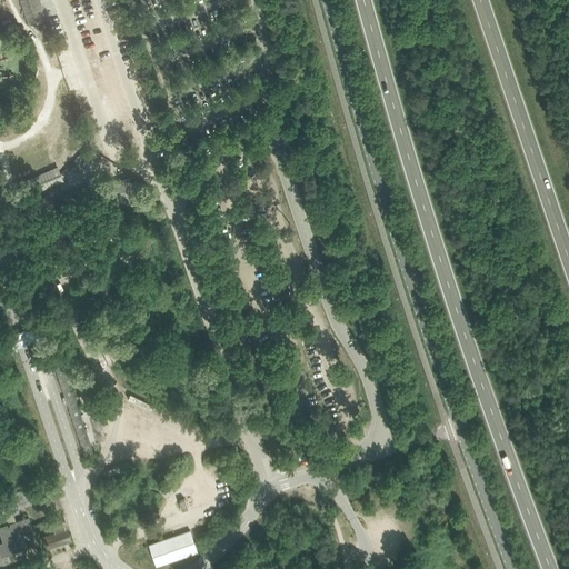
[(47,58),(52,55),(46,43),(40,47),(47,58)]
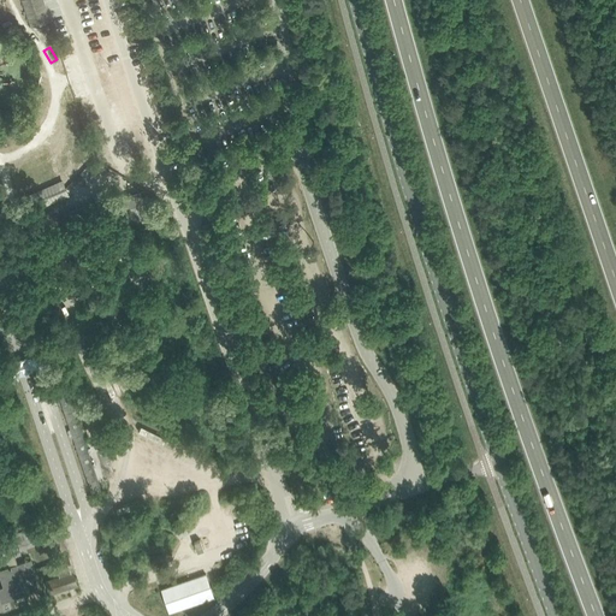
[(66,388),(57,391),(92,493),(101,490),(66,388)]
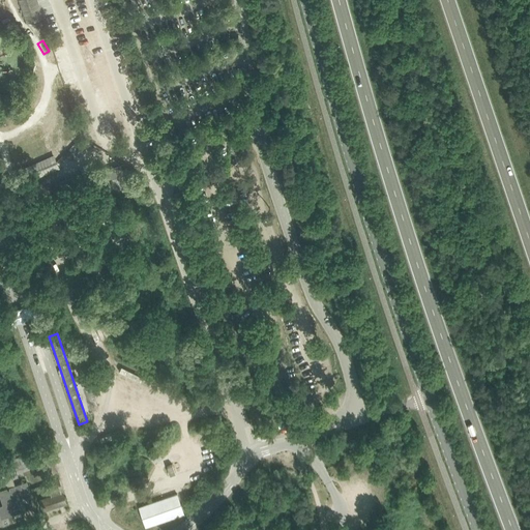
[(31,451),(0,462),(0,466),(3,474),(10,471),(11,474),(17,472),(16,470),(34,463),(31,451)]
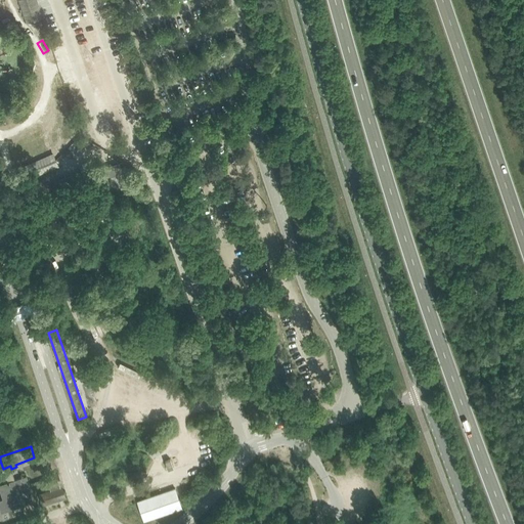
[(51,491),(41,495),(44,503),(63,496),(57,479),(59,478),(58,474),(47,478),(51,491)]
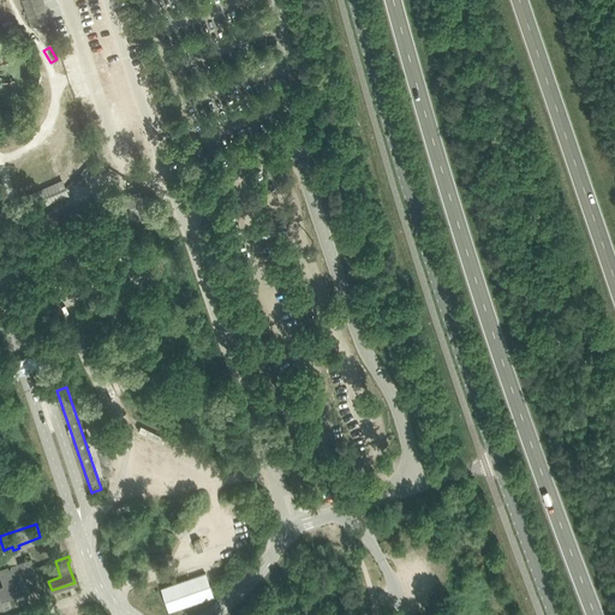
[(0,574),(4,586),(0,587),(0,597),(1,602),(27,593),(22,581),(21,575),(35,571),(31,560),(30,560),(5,568),(0,569),(0,574)]
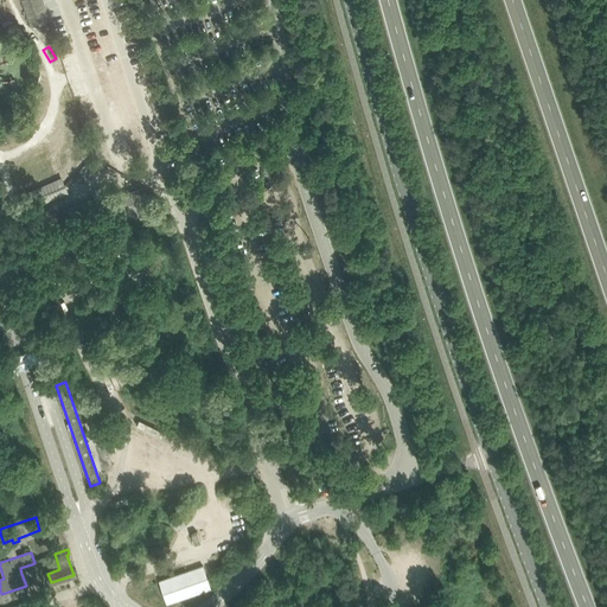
[(202,566),(157,580),(165,605),(210,590),(202,566)]
